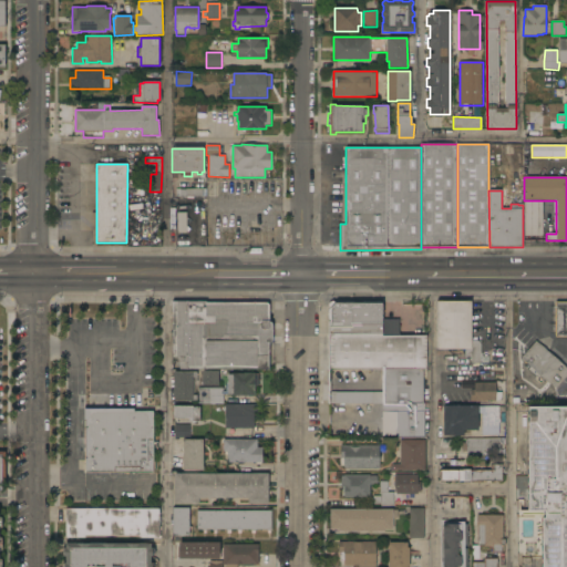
[(524,200),(543,200),(542,236),(524,236),(524,200)]
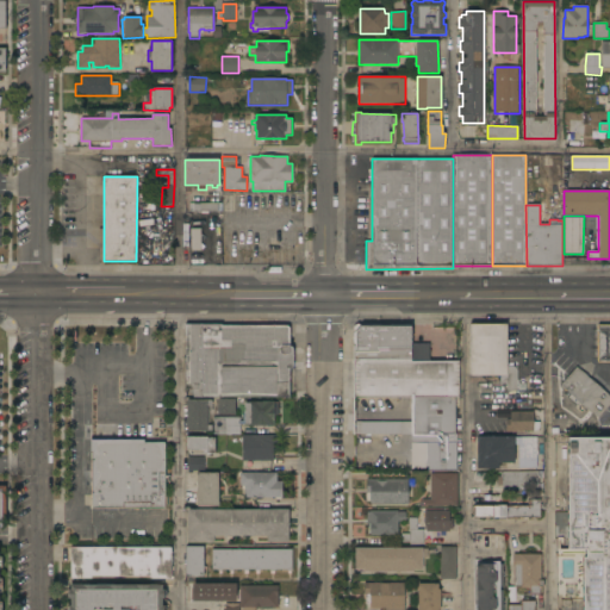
[(201,250),(191,250),(191,229),(201,229),(201,250)]
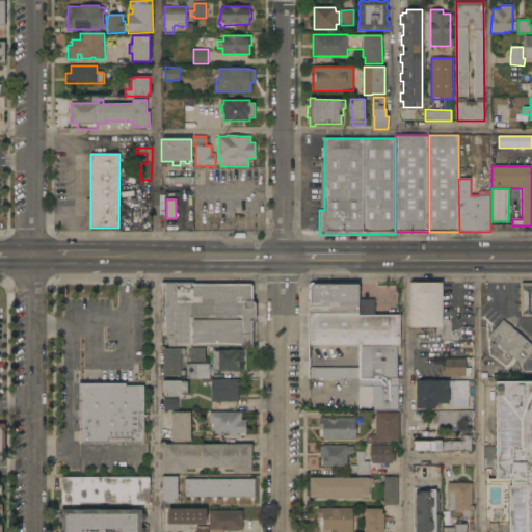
[(251,285),(253,286),(253,302),(256,303),(256,304),(256,319),(255,320),(254,321),(253,321),(254,348),(168,347),(168,336),(162,336),(162,282),(194,282),(194,284),(251,285)]
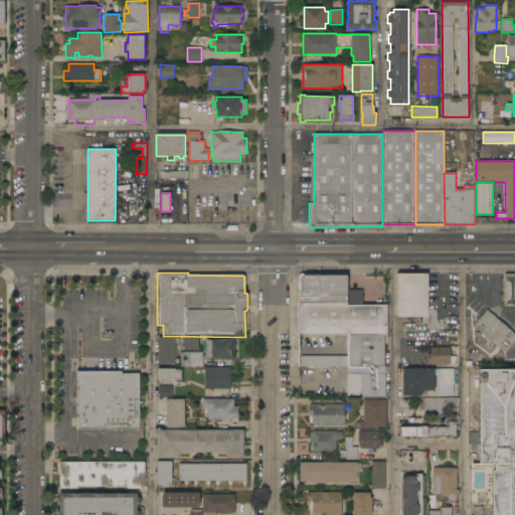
[(427,325),(422,325),(422,318),(397,317),(397,274),(428,274),(428,309),(427,325)]
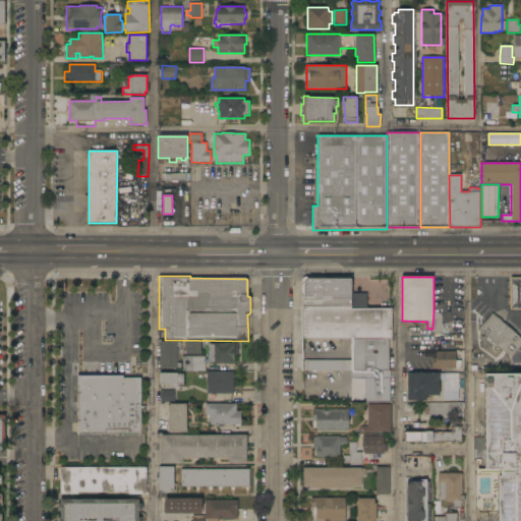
[(511,278),(520,278),(520,309),(511,309),(511,278)]
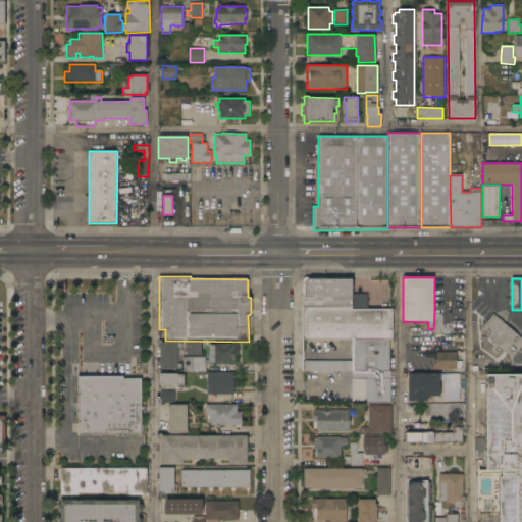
[(352,279),(352,295),(368,295),(368,310),(393,309),(393,340),(392,340),(392,405),(366,405),(366,403),(365,403),(365,401),(352,401),(352,371),(304,372),(304,361),(352,361),(352,341),(302,341),(302,296),(305,296),(305,284),(310,279),(352,279)]
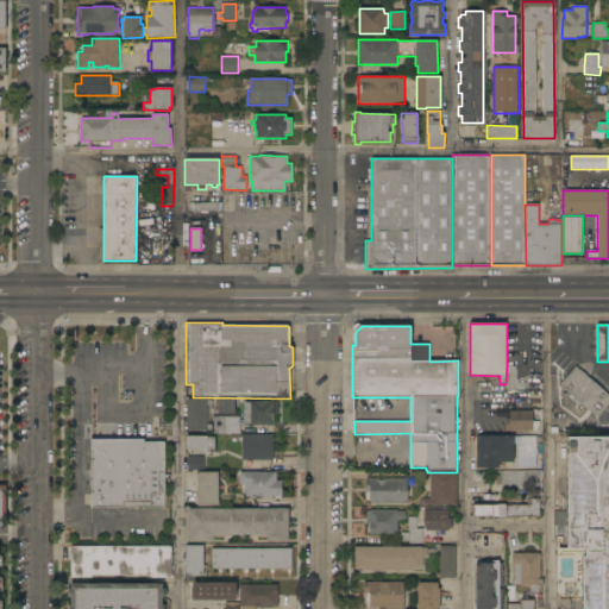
[(516,365),(516,390),(506,390),(506,384),(507,365),(516,365)]
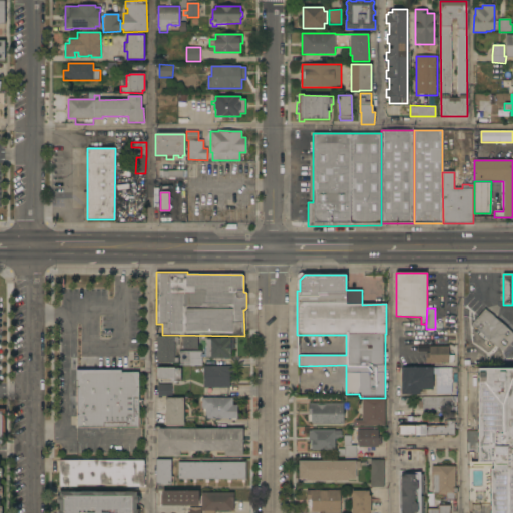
[(512,340),(502,352),(472,324),(485,309),(512,334),(512,340)]
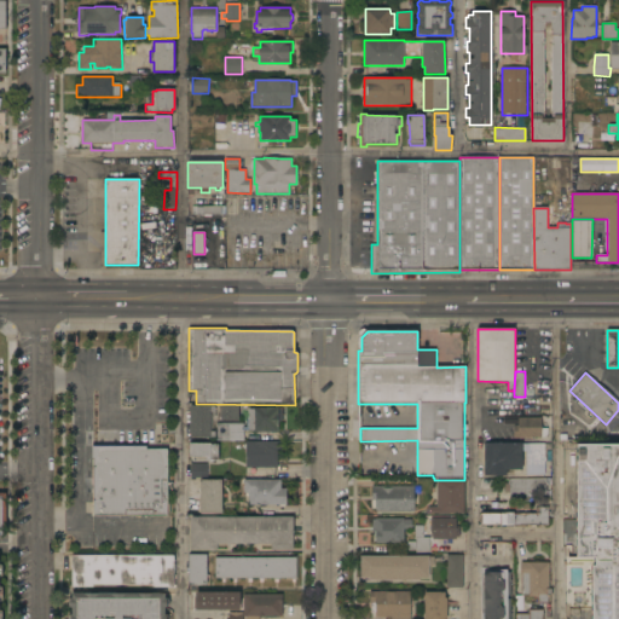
[(238,405),(238,421),(221,421),(221,405),(238,405)]
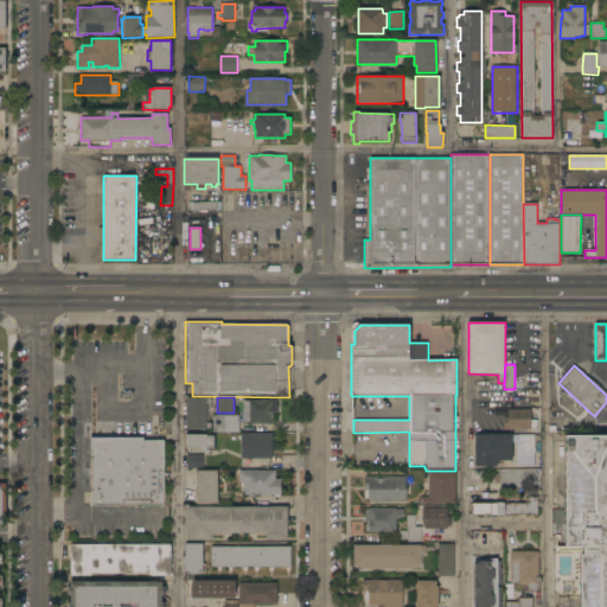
[(211,398),(211,404),(206,404),(206,423),(211,423),(211,429),(186,429),(186,398),(211,398)]
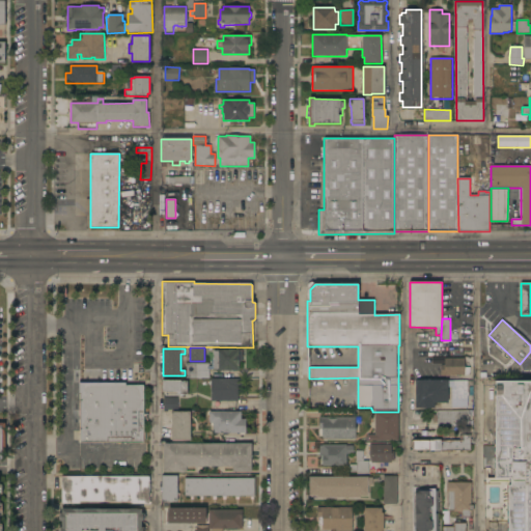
[(213,351),(218,351),(218,350),(239,350),(239,351),(242,351),(242,361),(239,361),(239,370),(226,370),(226,371),(219,371),(219,370),(217,370),(217,369),(213,369),(213,351)]
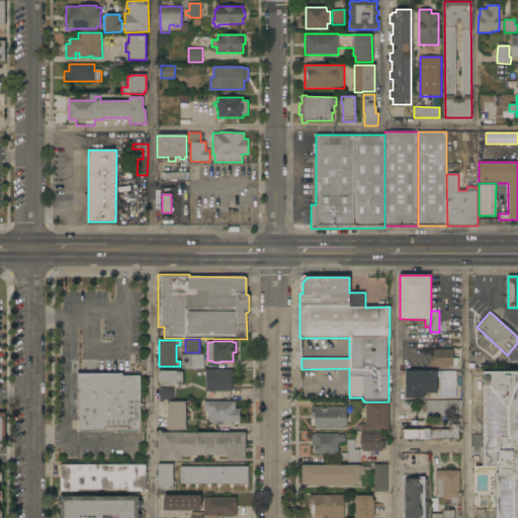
[(452,349),(452,358),(458,358),(458,366),(453,366),(430,366),(430,356),(433,356),(433,349),(452,349)]
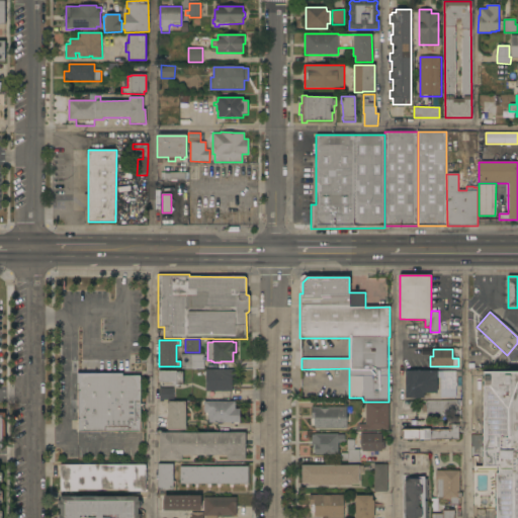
[(204,354),(203,369),(181,369),(181,354),(204,354)]
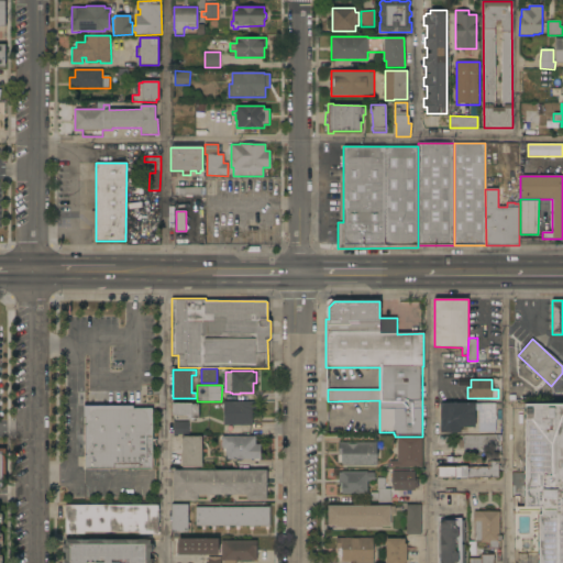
[(257,401),(257,419),(252,419),(252,426),(223,426),(223,401),(257,401)]
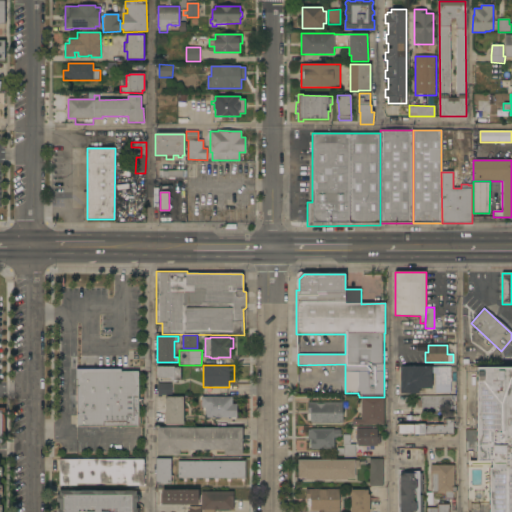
[(181,368),(180,381),(171,380),(171,378),(157,377),(157,367),(181,368)]
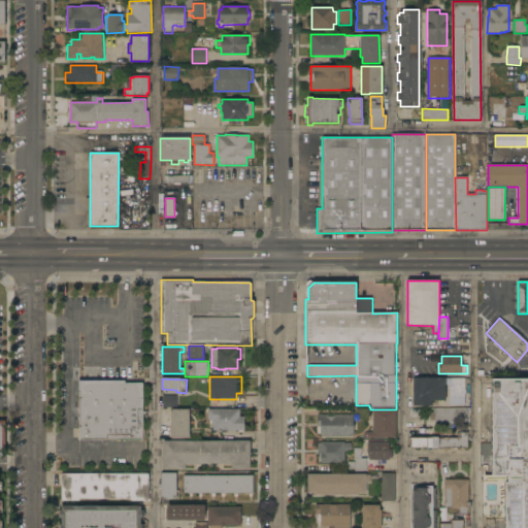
[(464,405),(449,405),(449,385),(446,385),(446,401),(431,401),(431,405),(413,405),(413,378),(464,378),(464,405)]
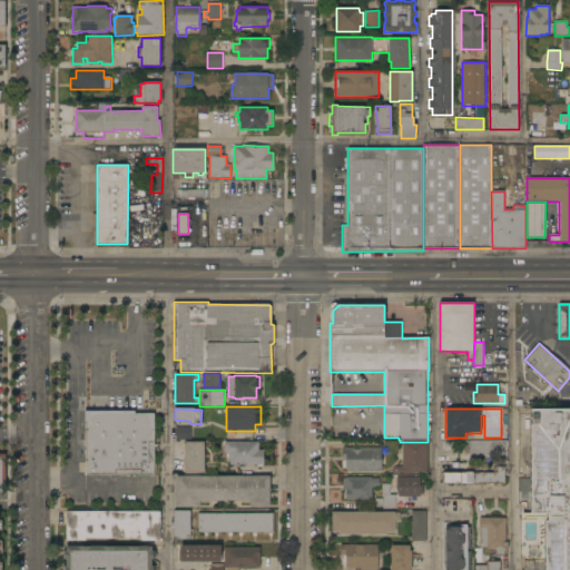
[(85,411),(134,410),(135,414),(154,414),(154,475),(86,475),(85,411)]
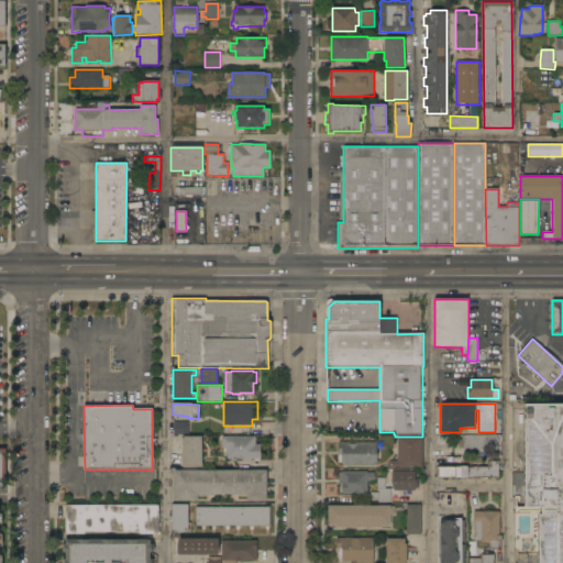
[(562,562),(538,562),(538,552),(527,552),(527,560),(518,560),(518,550),(514,550),(514,507),(525,507),(525,405),(562,405),(562,562)]
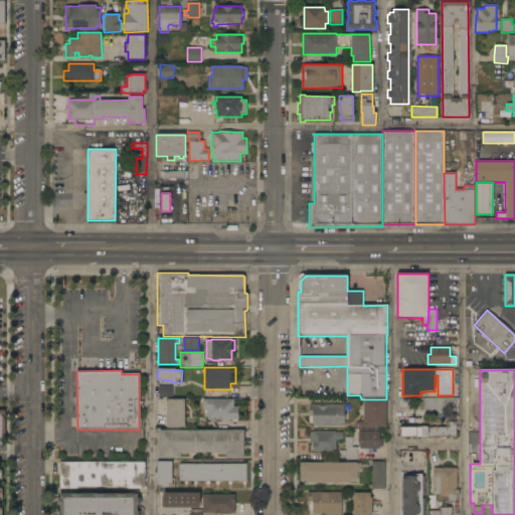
[(172,397),(159,397),(159,385),(172,385),(172,397)]
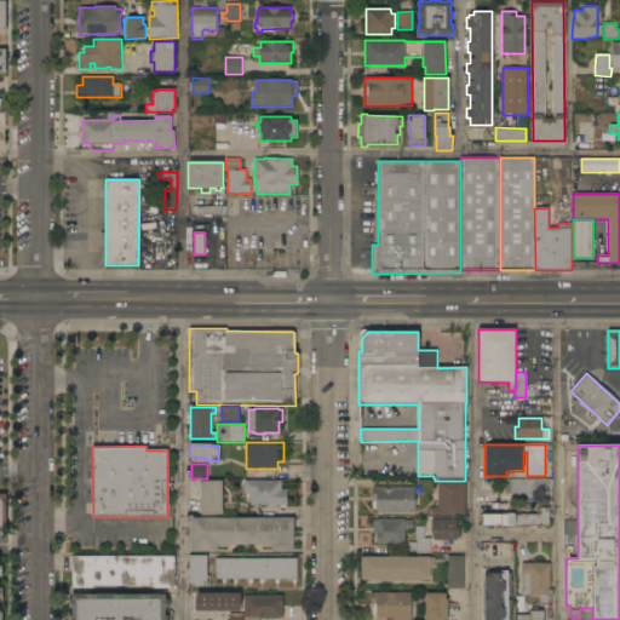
[(547,480),(547,497),(510,497),(510,494),(506,494),(505,484),(510,484),(510,480),(547,480)]
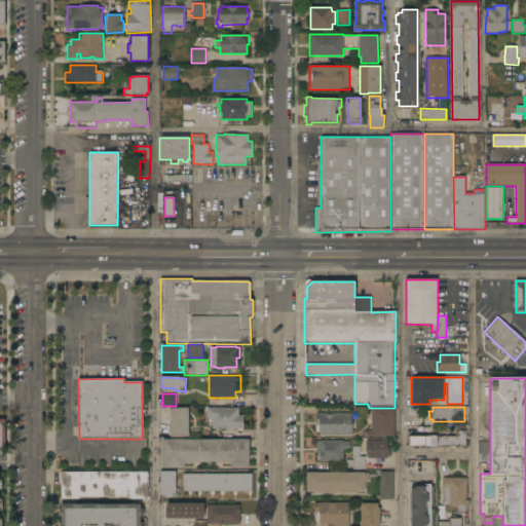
[(189,437),(171,437),(171,408),(188,408),(189,437)]
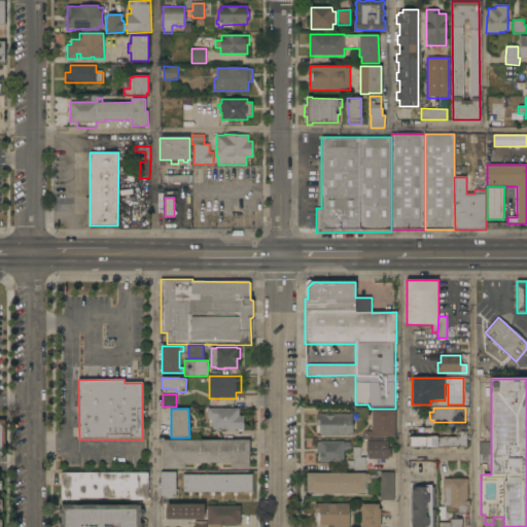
[(239,409),(239,417),(244,417),(244,429),(212,429),(212,419),(208,419),(208,409),(239,409)]
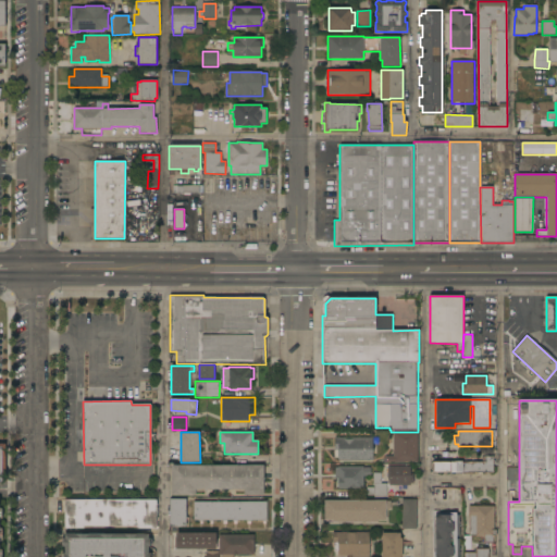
[(418,432),(418,462),(385,462),(385,456),(394,456),(394,432),(418,432)]
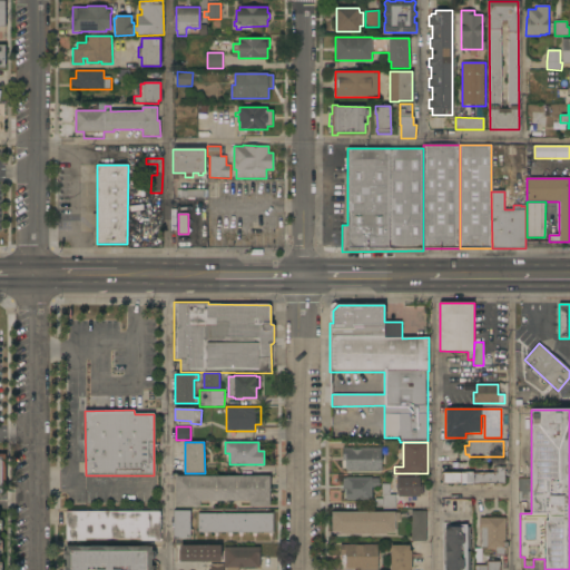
[(346,472),(346,461),(343,461),(343,448),(352,448),(352,449),(381,449),(382,471),(346,472)]
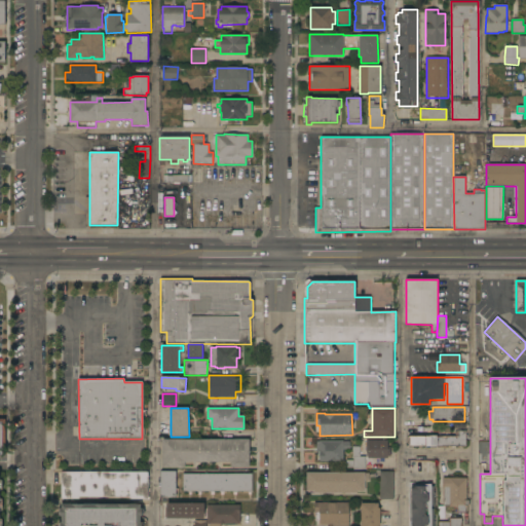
[(465,431),(465,446),(409,446),(409,436),(417,436),(417,426),(426,426),(426,436),(437,436),(437,437),(458,437),(458,431),(465,431)]
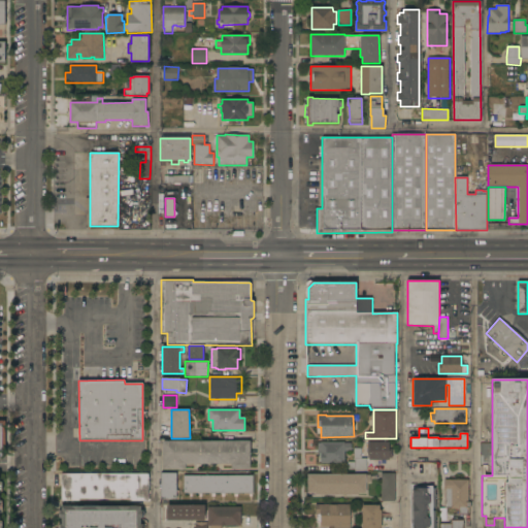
[(250,441),(250,469),(231,469),(231,464),(186,464),(186,470),(163,470),(163,441),(250,441)]
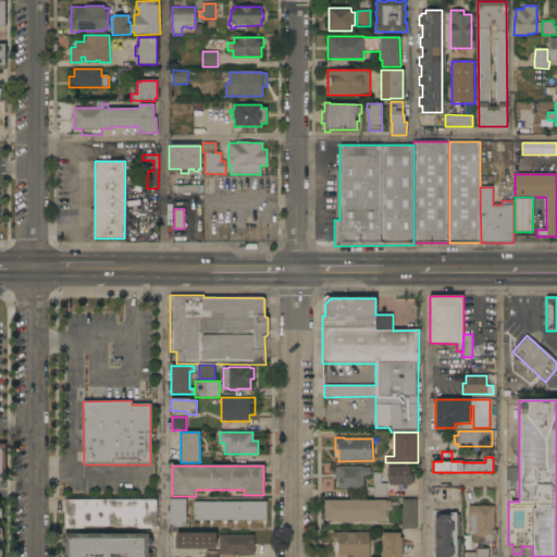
[(388,485),(388,478),(387,478),(387,467),(410,466),(410,473),(413,473),(413,483),(410,483),(410,485),(388,485)]
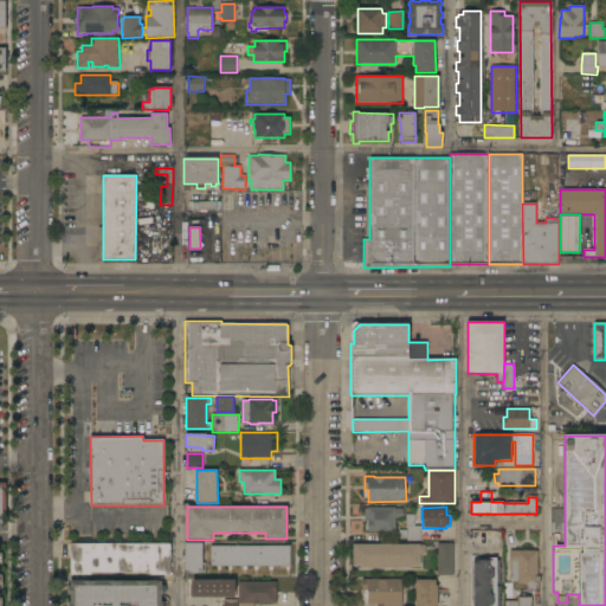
[(395,519),(395,533),(368,533),(368,521),(365,521),(365,509),(403,508),(403,519),(395,519)]
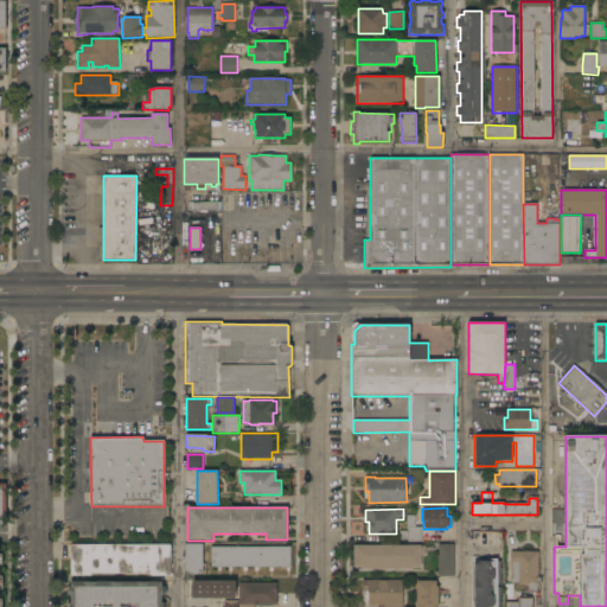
[(408,542),(408,528),(407,528),(407,516),(415,516),(415,528),(421,528),(421,542),(408,542)]
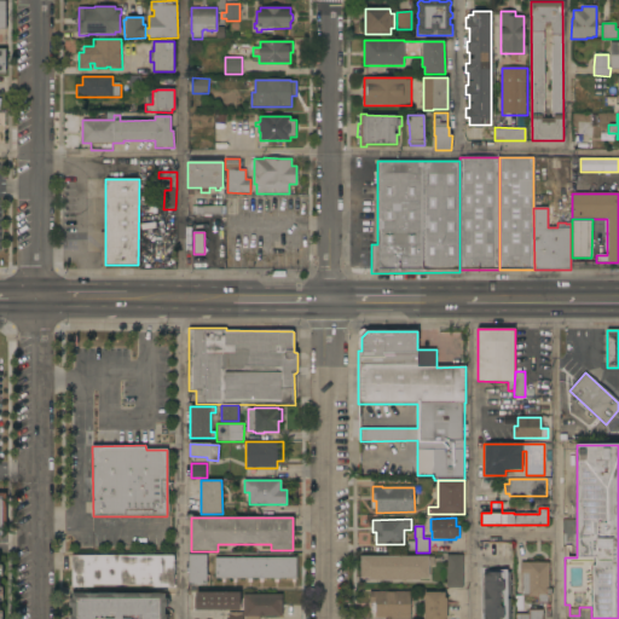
[(207,585),(189,585),(189,555),(207,555),(207,585)]
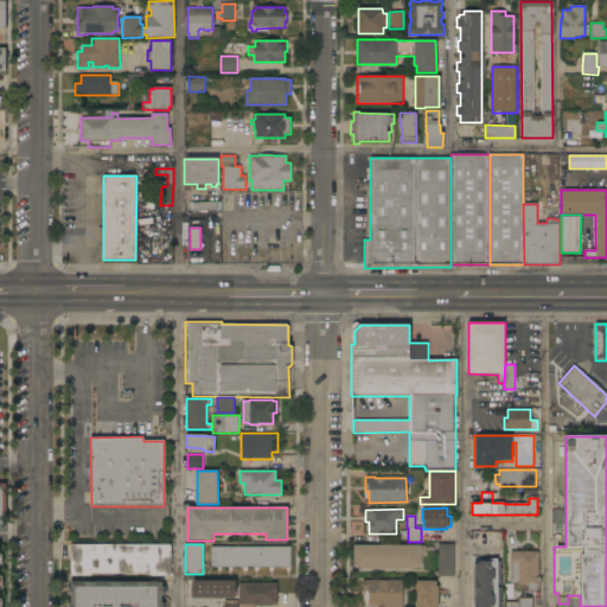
[(439,576),(438,544),(454,544),(454,576),(439,576)]
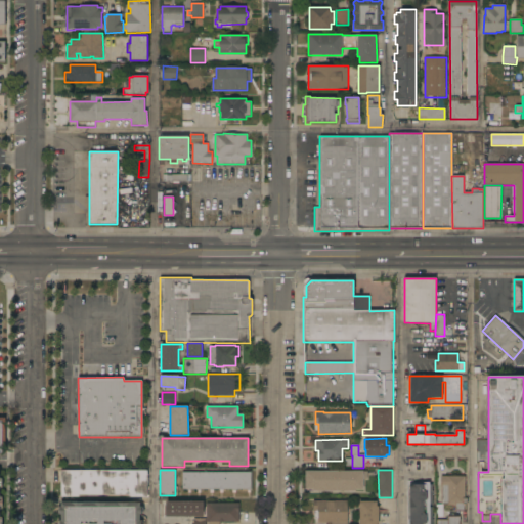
[(147,471),(147,497),(129,497),(129,494),(79,494),(79,496),(60,496),(60,471),(147,471)]
